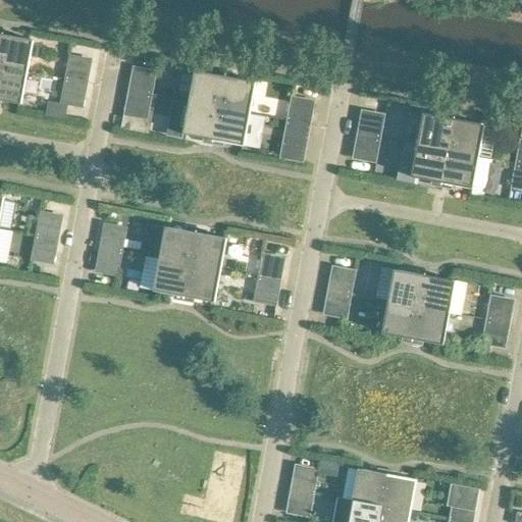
[(34,41),(3,35),(0,51),(0,67),(28,72),(34,41)]
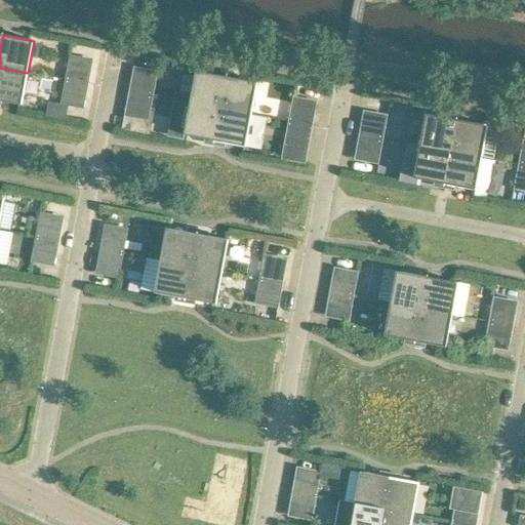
[(0,101),(22,105),(28,73),(0,68),(0,101)]
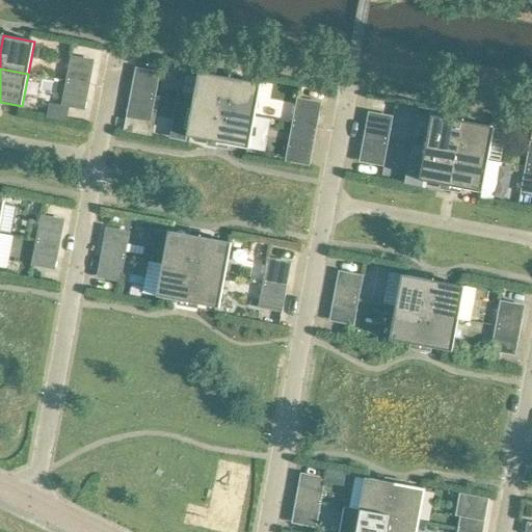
[(69,69),(65,81),(89,85),(92,73),(69,69)]
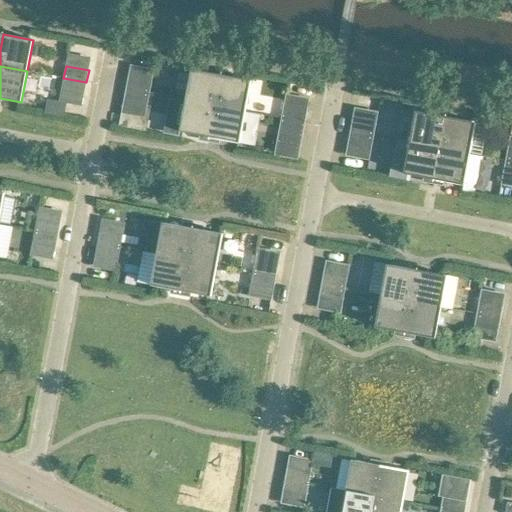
[(185,101),(215,106),(221,75),(191,70),(185,101)]
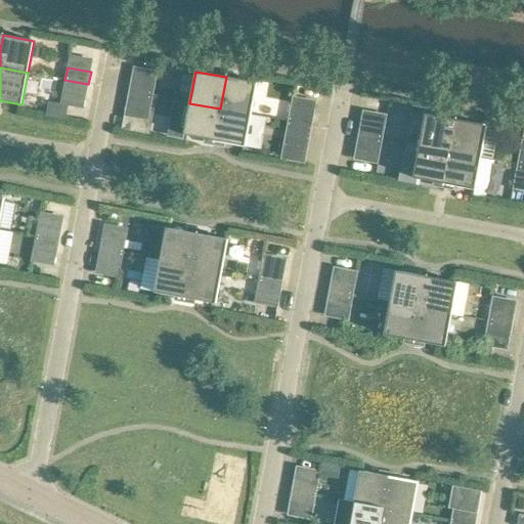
[(257,83),(226,77),(220,108),(251,115),(257,83)]
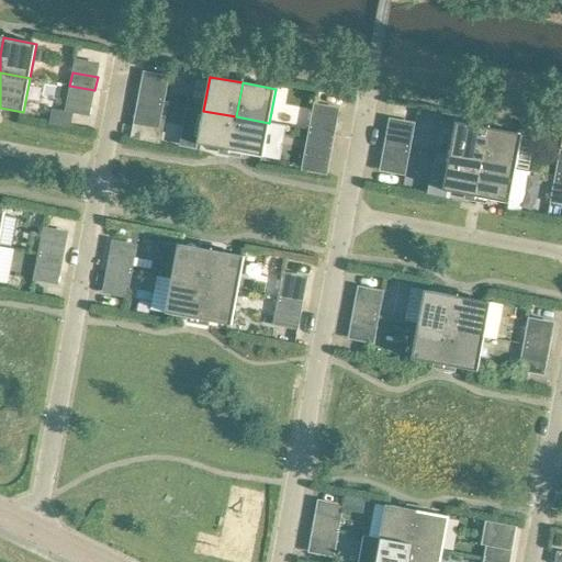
[(141,85),(138,98),(165,103),(167,90),(141,85)]
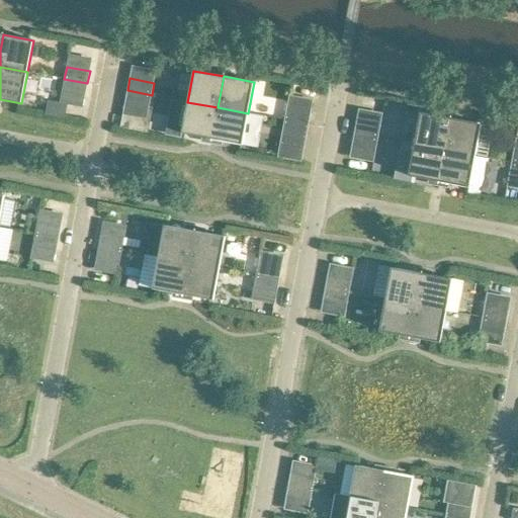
[(85,95),(87,83),(64,79),(62,91),(85,95)]
